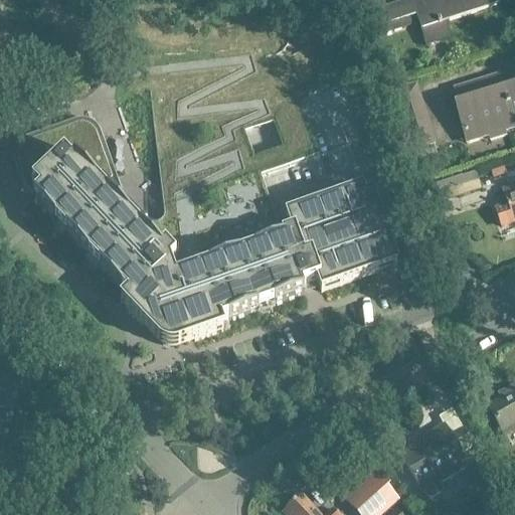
[(384,0),(357,0),(371,44),(413,30),(411,22),(418,20),(427,47),(447,40),(441,23),(497,5),(495,0),(415,0),(412,1),(387,9),(384,0)]
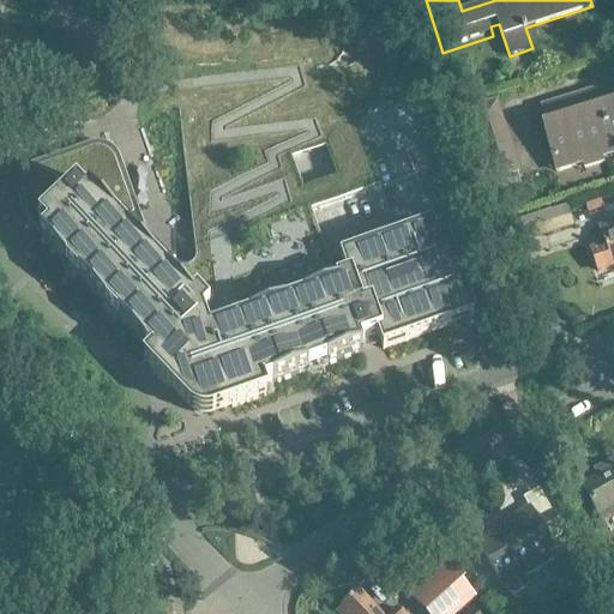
[(613,85),(542,108),(548,126),(543,128),(557,170),(583,163),(584,168),(602,163),(601,157),(613,152),(613,85)]
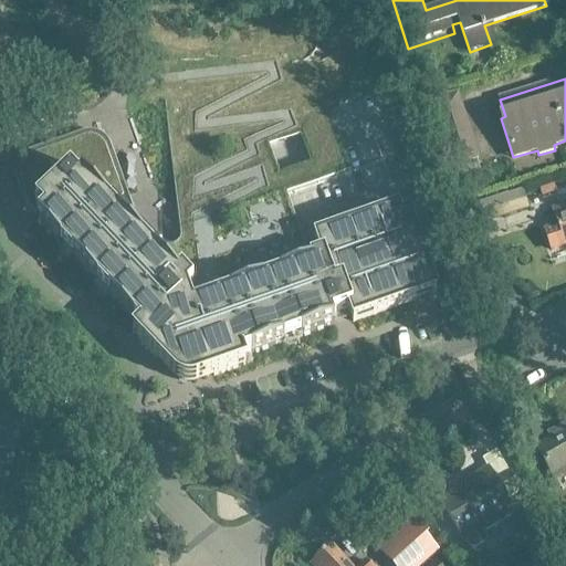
[(19,171),(19,176),(21,181),(22,187),(23,191),(24,197),(24,199),(27,205),(30,209),(33,213),(37,217),(37,218),(35,219),(60,244),(62,242),(74,254),(72,258),(96,283),(97,282),(98,281),(112,293),(109,294),(108,295),(133,322),(133,321),(139,327),(146,334),(139,341),(156,358),(161,353),(180,371),(184,375),(185,375),(187,376),(188,376),(210,367),(213,376),(238,367),(245,365),(242,356),(250,354),(251,353),(251,354),(284,342),(283,341),(282,338),(300,332),(300,334),(301,335),(301,336),(333,324),(334,324),(332,316),(348,311),(353,322),(415,300),(436,293),(408,215),(400,218),(397,210),(314,239),(314,241),(321,258),(308,262),(310,265),(210,301),(192,307),(186,290),(192,284),(184,274),(180,272),(177,275),(158,255),(142,239),(112,208),(123,198),(123,197),(122,197),(119,188),(111,164),(107,154),(105,149),(103,146),(101,143),(96,140),(92,138),(86,138),(82,139),(62,146),(45,153),(31,157),(27,159),(23,163),(21,167),(19,171)]
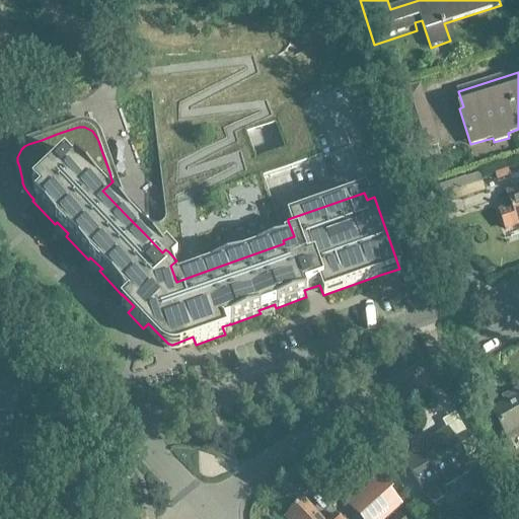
[(441,159),(438,150),(414,158),(417,167),(441,159)]
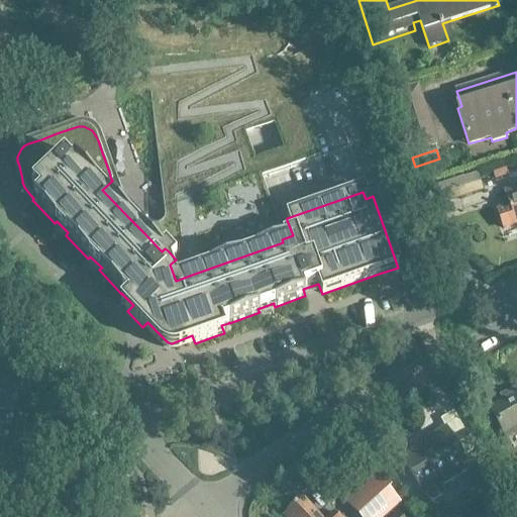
[(314,156),(225,180),(229,194),(318,170),(314,156)]
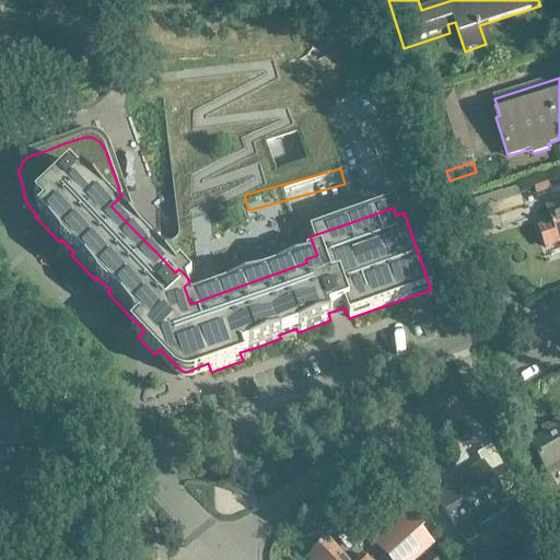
[(520,191),(475,205),(481,225),(525,211),(520,191)]
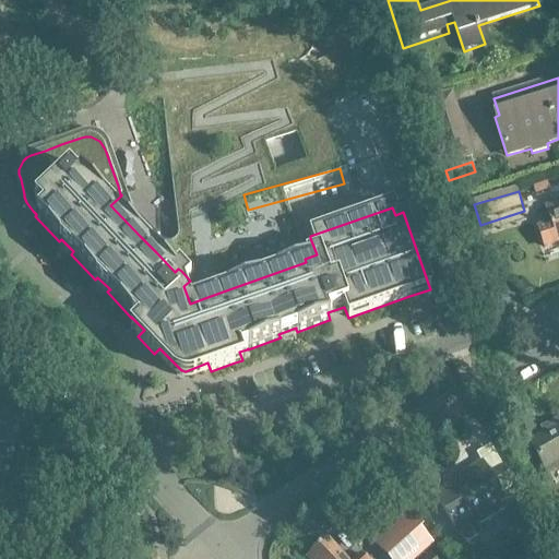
[(551,224),(538,228),(545,247),(558,241),(558,207),(555,210),(552,204),(546,207),(551,224)]
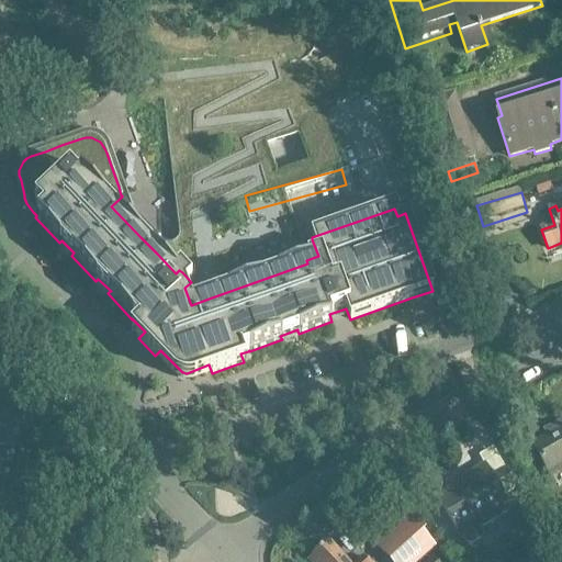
[(480,233),(472,209),(457,214),(465,238),(480,233)]
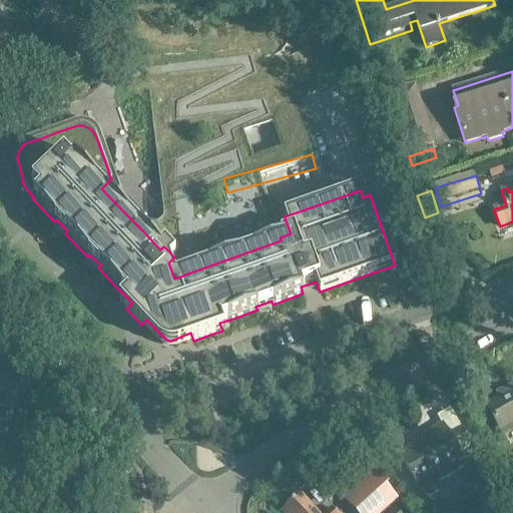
[(512,385),(504,390),(506,395),(486,407),(499,432),(512,423),(512,385)]
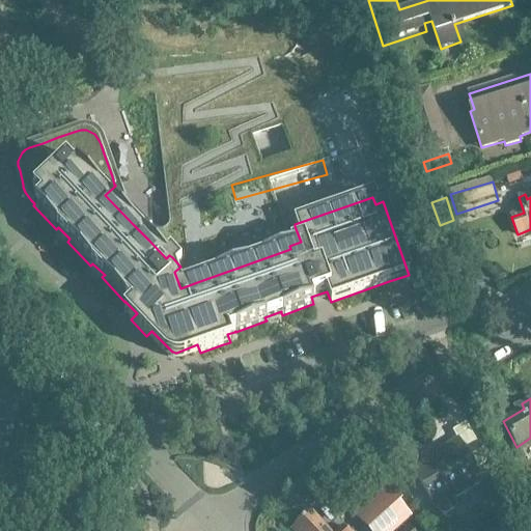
[(456,440),(410,467),(432,506),(435,505),(437,508),(440,510),(443,510),(450,505),(453,503),(452,499),(450,496),(479,478),(471,465),(482,458),(472,441),(460,447),(456,440)]
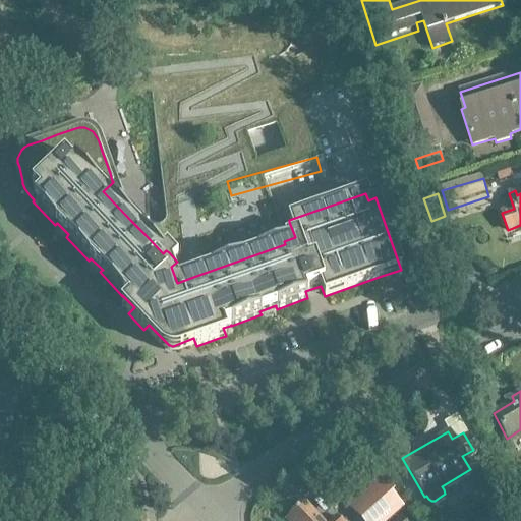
[(380,500),(361,518),(363,520),(382,520),(392,513),(380,500)]
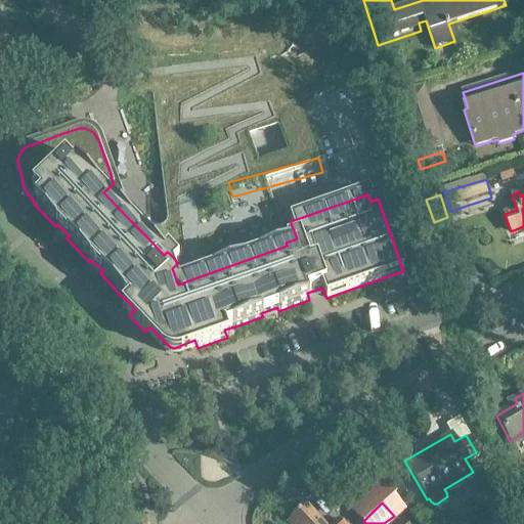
[(322,523),(307,507),(289,523),(290,523),(342,523),(338,519),(332,523),(322,523)]
